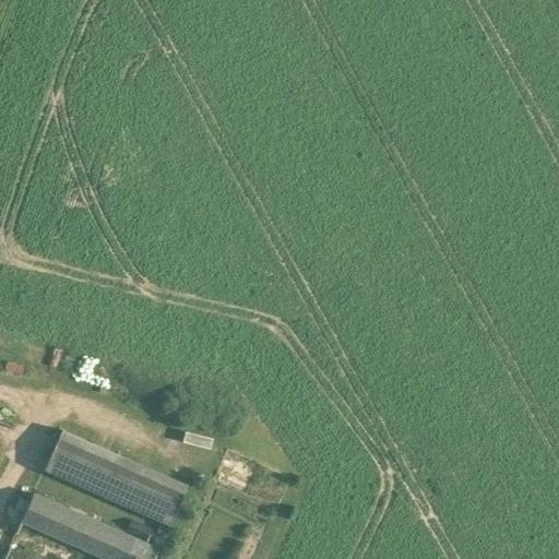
[(14,429),(0,421),(0,451),(3,453),(14,429)]
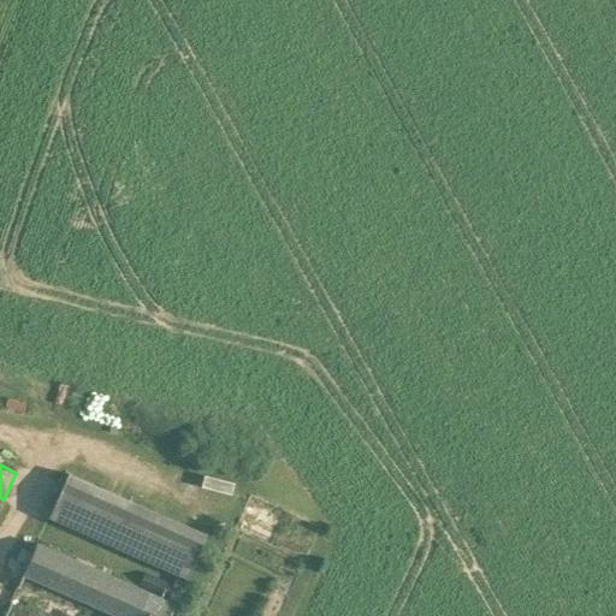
[(150,510),(69,474),(48,519),(130,555),(150,510)]
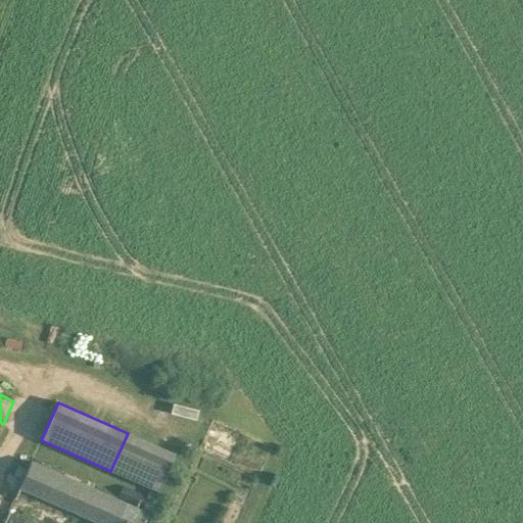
[(175,455),(128,433),(110,471),(151,489),(158,491),(175,455)]
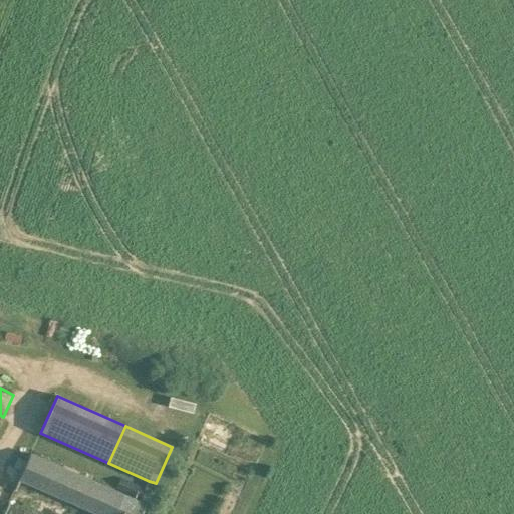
[(141,513),(156,483),(149,481),(139,502),(30,455),(18,480),(95,513),(141,513)]
